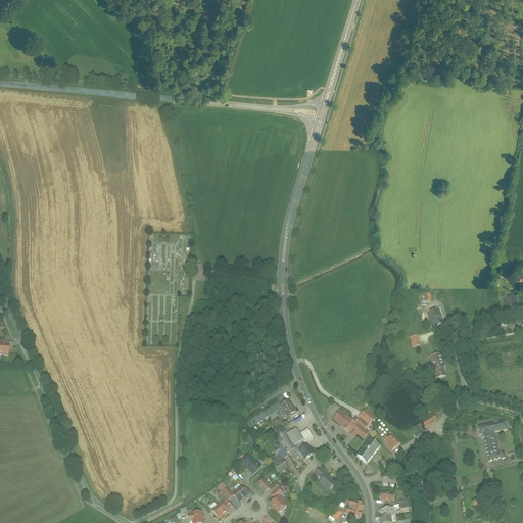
[(513,273),(514,282),(522,281),(521,272),(513,273)]
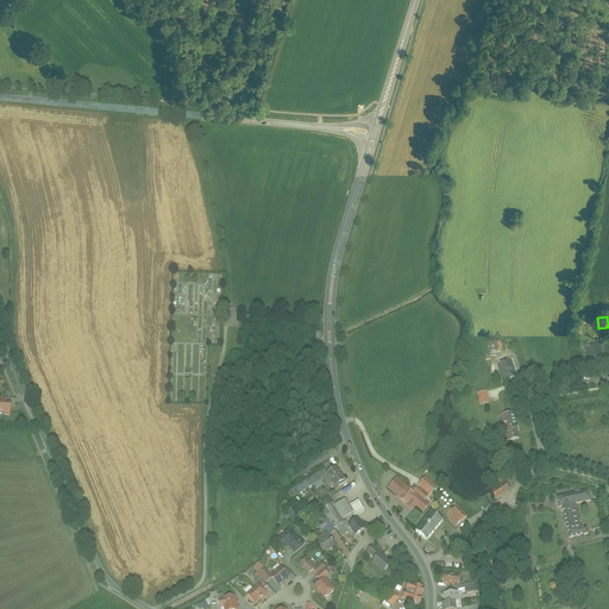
[(583,347),(586,368),(600,365),(596,346),(583,347)]
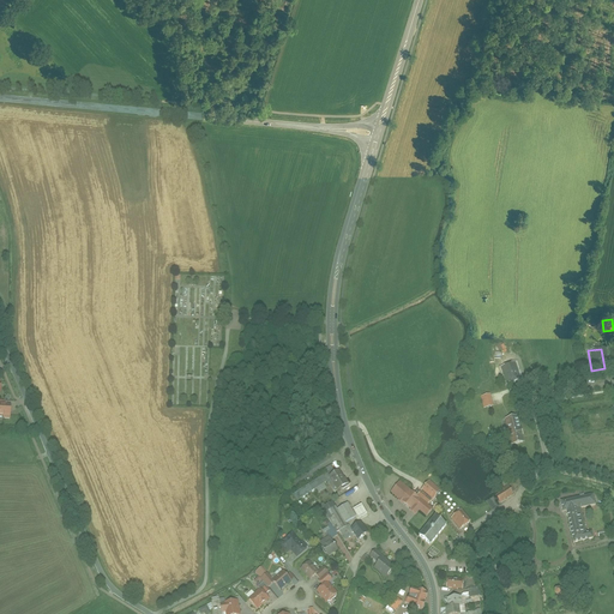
[(499,369),(505,385),(515,381),(510,366),(499,369)]
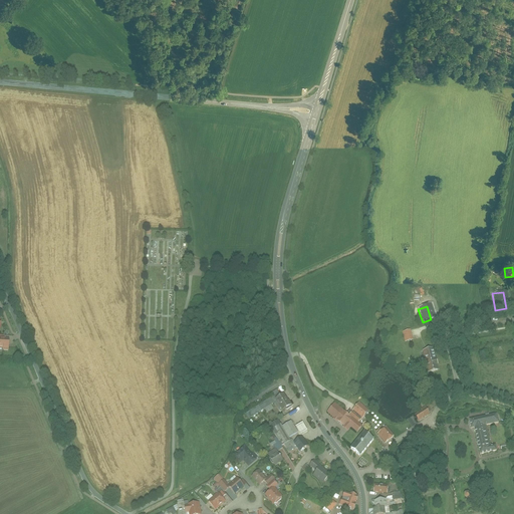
[(401,333),(403,342),(411,340),(409,331),(401,333)]
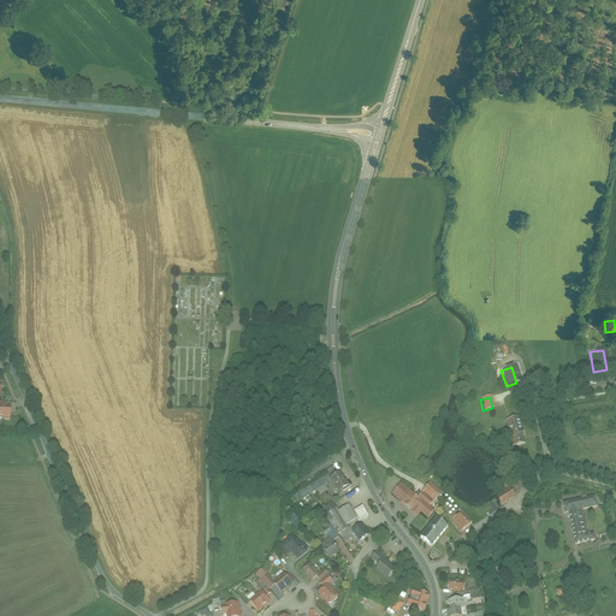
[(503,421),(510,448),(521,444),(514,419),(503,421)]
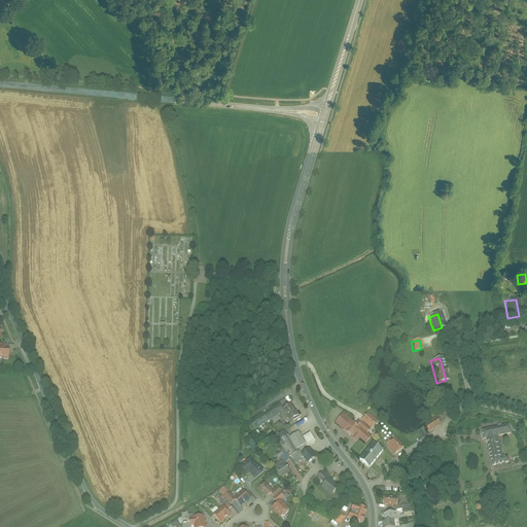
[(281,414),(286,423),(295,418),(288,406),(282,410),(281,408),(284,405),(282,400),(276,405),(278,408),(247,426),(251,432),(270,421),(272,425),(279,421),(277,417),(281,414)]
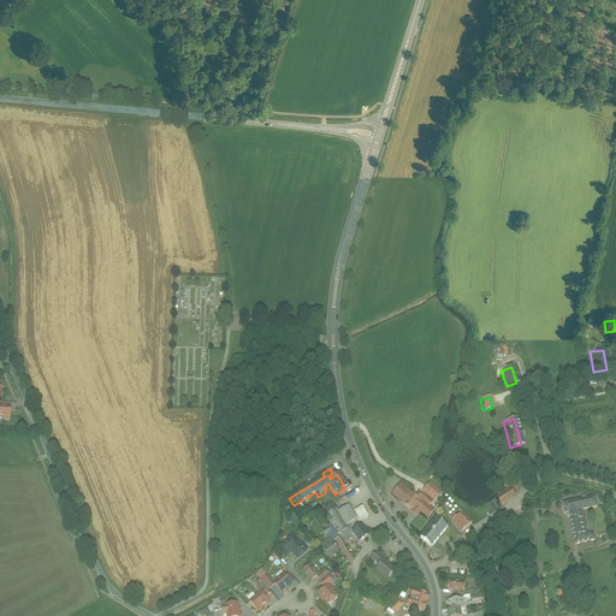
[(408,513),(415,517),(419,513),(426,519),(431,513),(415,498),(400,485),(390,495),(409,511),(408,513)]
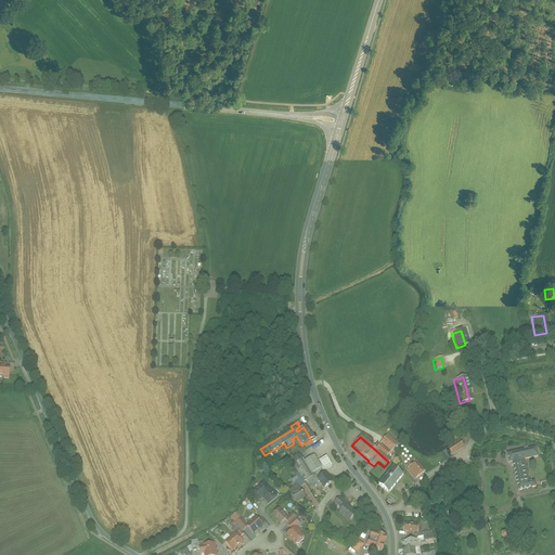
[(386,437),(379,443),(389,453),(396,447),(386,437)]
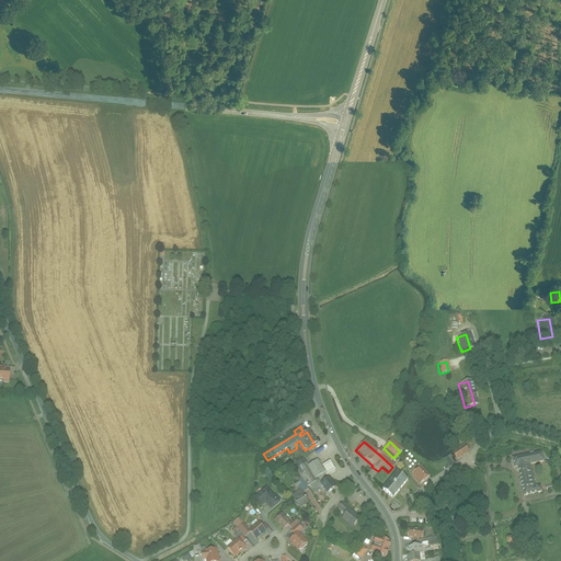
[(460,444),(447,454),(453,464),(466,454),(460,444)]
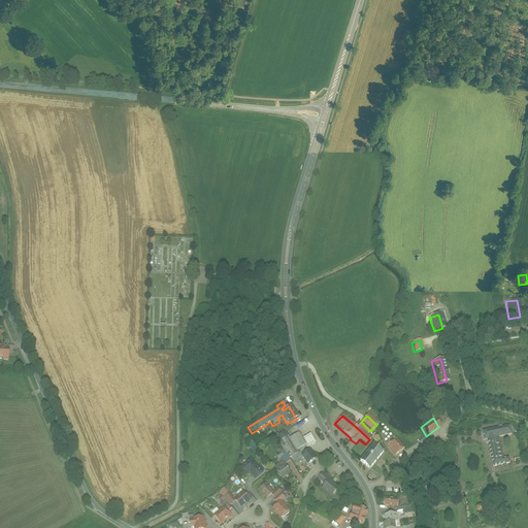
[(365,427),(361,430),(366,435),(369,431),(365,427)]
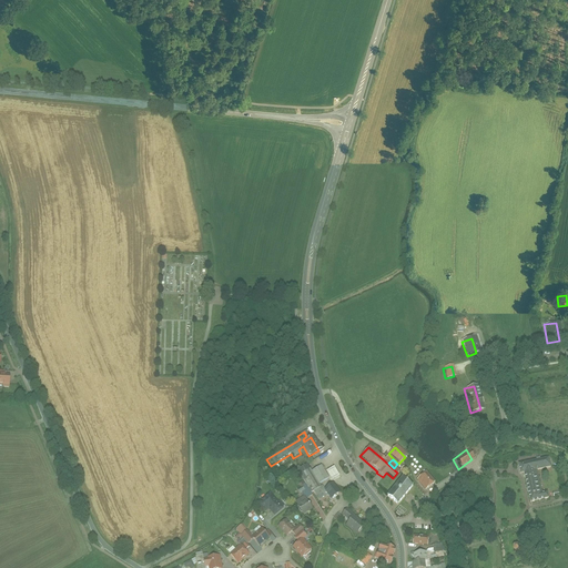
[(541,495),(537,473),(549,470),(547,459),(515,465),(517,477),(523,476),(528,505),(543,503),(548,501),(547,494),(541,495)]
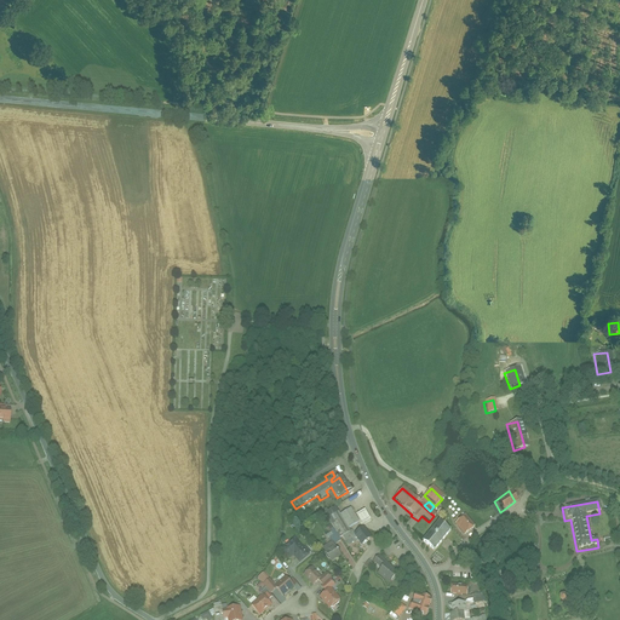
[(365,510),(352,516),(349,510),(339,516),(333,507),(322,515),(338,539),(349,532),(348,530),(356,524),(357,527),(369,518),(365,510)]
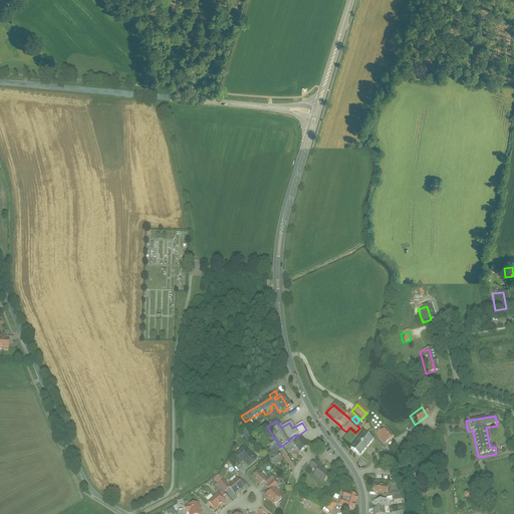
[(377,434),(384,443),(393,437),(386,428),(377,434)]
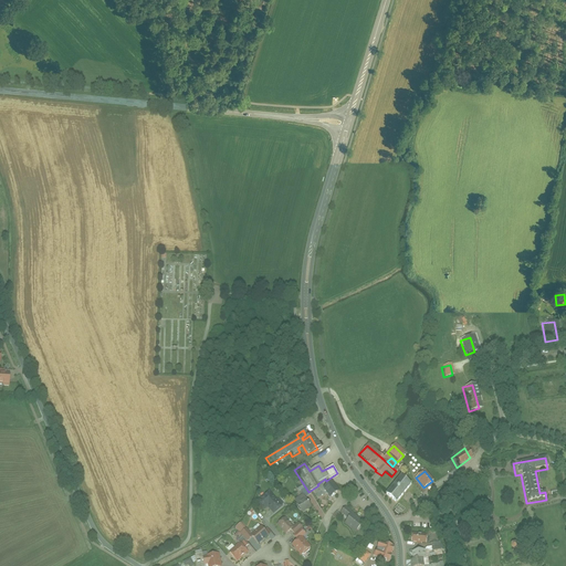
[(401,475),(386,494),(397,503),(411,484),(401,475)]
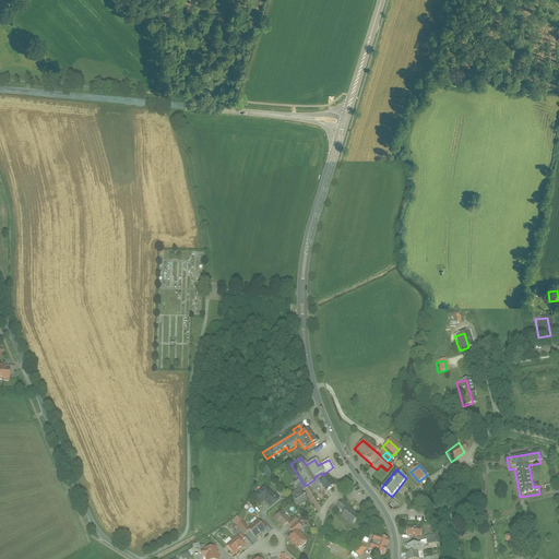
[(320,482),(326,491),(335,485),(328,476),(320,482)]
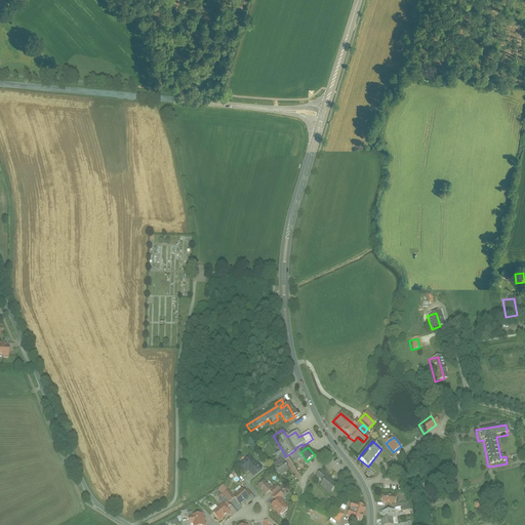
[(260,472),(250,458),(238,468),(243,474),(246,472),(251,479),(260,472)]
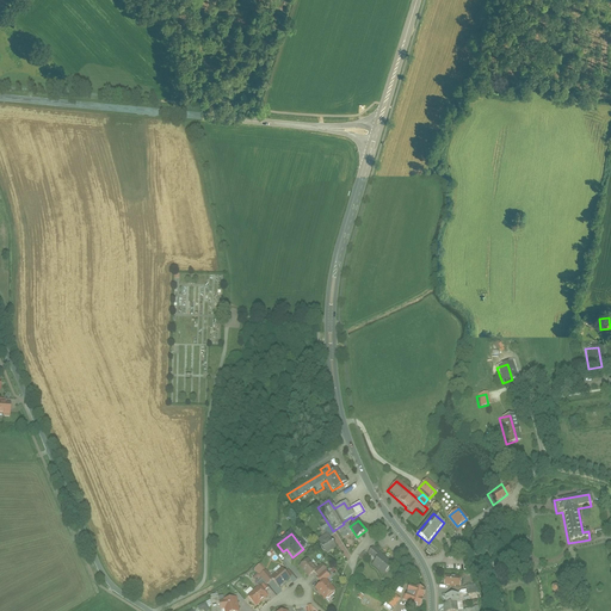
[(319,541),(326,553),(335,547),(328,535),(319,541)]
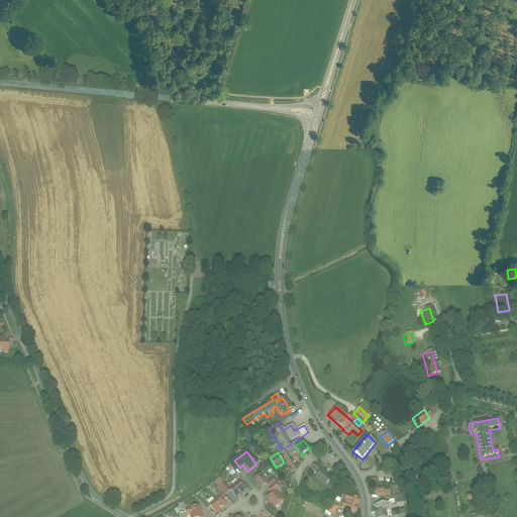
[(321,475),(316,481),(326,489),(334,479),(324,471),(324,470),(316,463),(312,469),(321,475)]
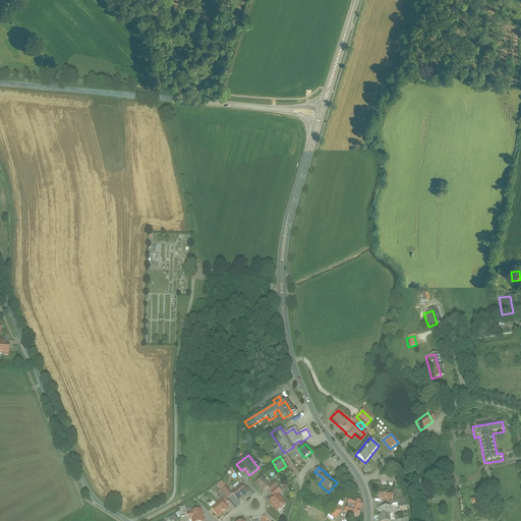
[(433,468),(425,470),(429,488),(438,486),(433,468)]
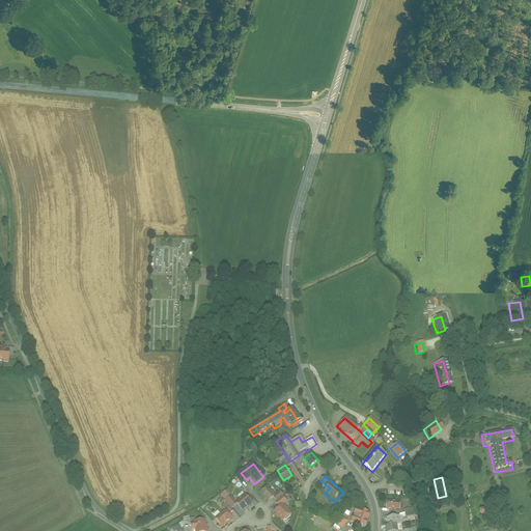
[(267,483),(259,490),(267,498),(271,495),(279,504),(274,508),(283,519),(291,511),(283,502),(287,499),(279,488),(274,493),(267,483)]
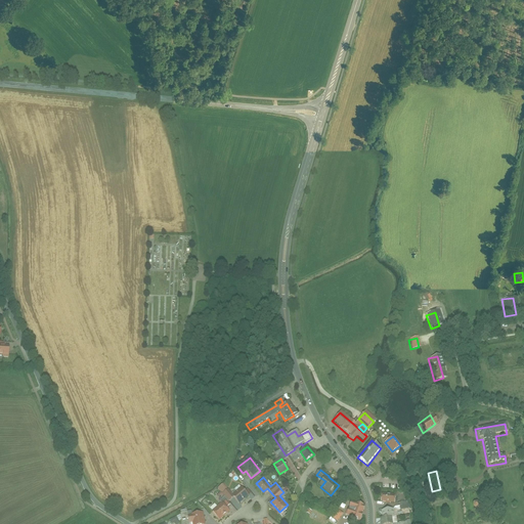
[(212,508),(219,517),(229,509),(226,505),(230,501),(228,498),(234,493),(239,501),(249,494),(241,484),(230,491),(227,486),(216,494),(221,500),(212,508)]
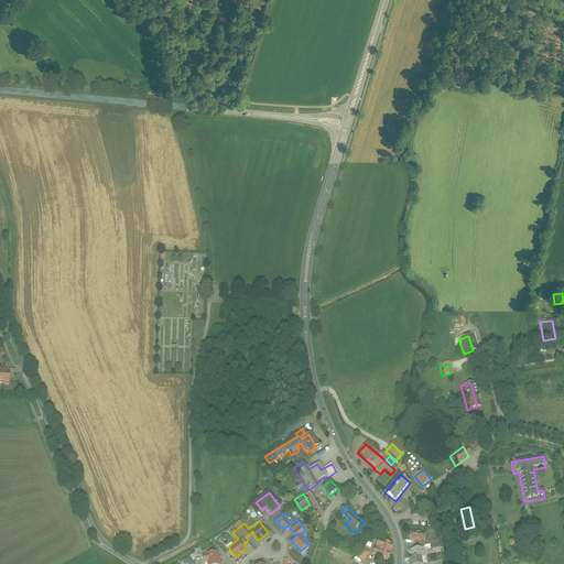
[(424,541),(425,533),(421,533),(420,532),(416,531),(415,532),(411,532),(410,540),(424,541)]
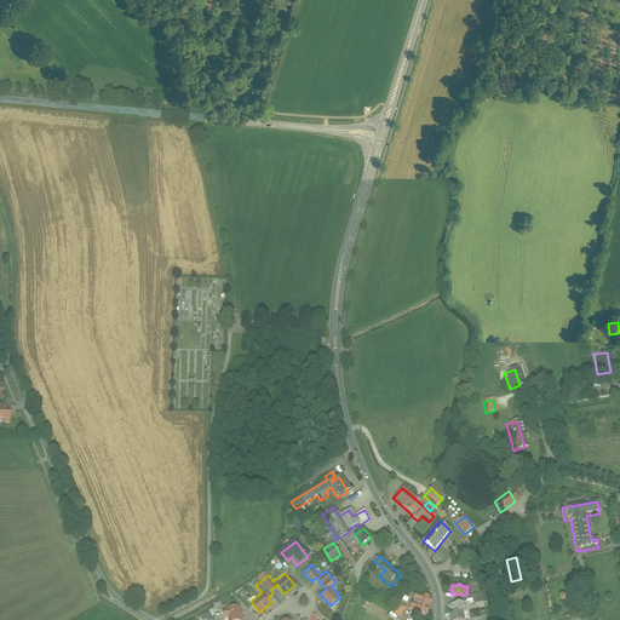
[(423,614),(430,595),(423,592),(422,596),(413,593),(408,609),(423,614)]
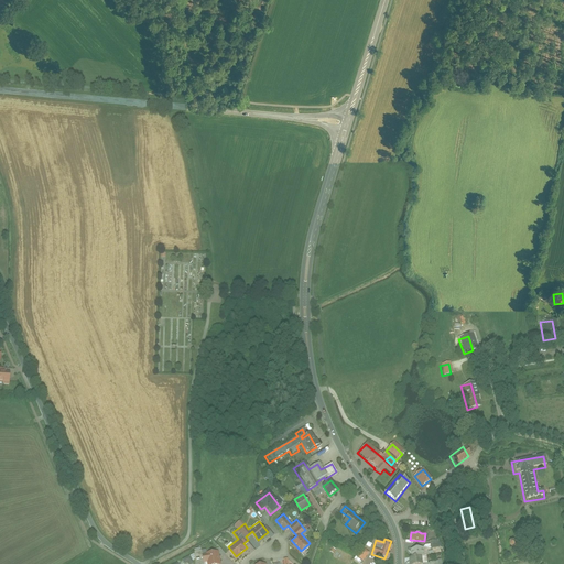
[(207,563),(208,563),(220,562),(217,549),(201,552),(201,549),(194,551),(196,561),(206,560),(207,563)]
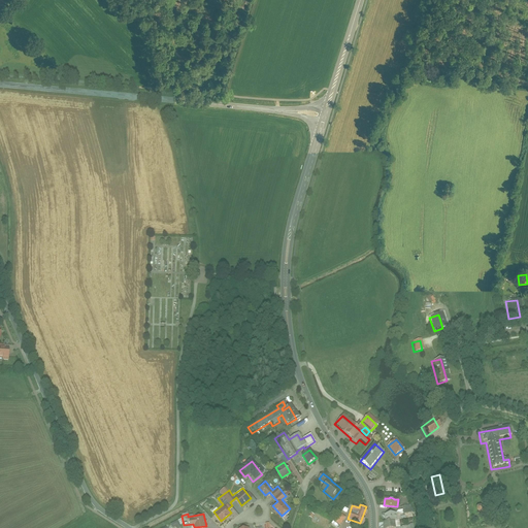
[(339,514),(334,522),(339,525),(344,518),(339,514)]
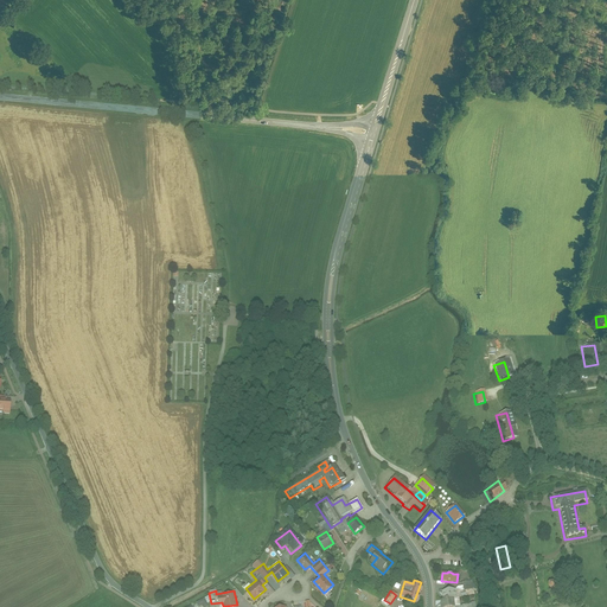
[(441,600),(441,606),(454,606),(453,599),(457,599),(455,590),(442,592),(443,600),(441,600)]
